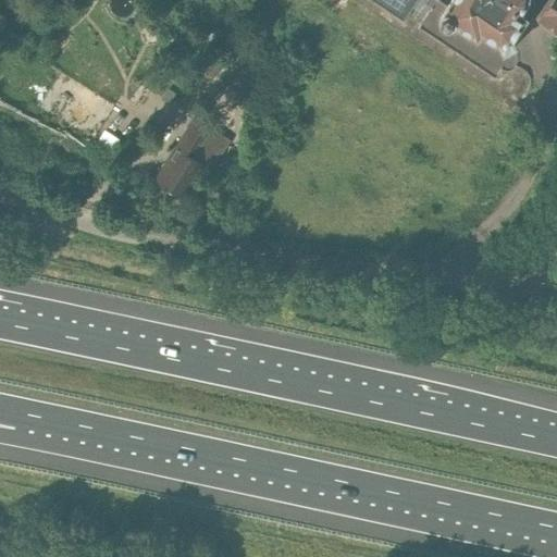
[(369,0),(404,23),(416,4),(418,0),(369,0)]
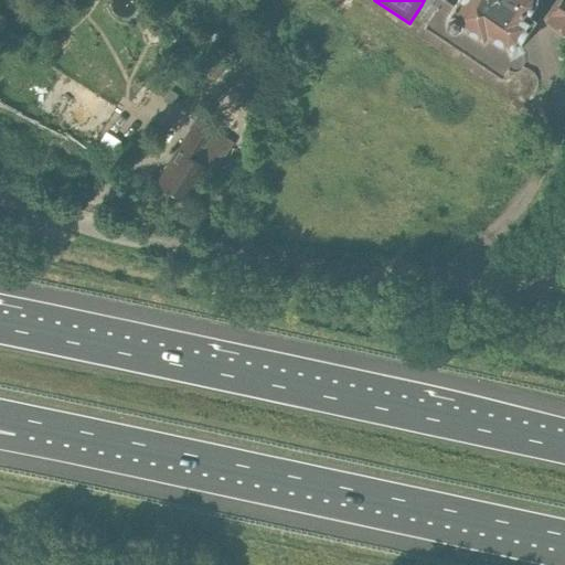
[(459,0),(448,16),(483,40),(487,34),(508,48),(511,54),(522,49),(519,42),(533,21),(526,16),(536,0),(459,0)]
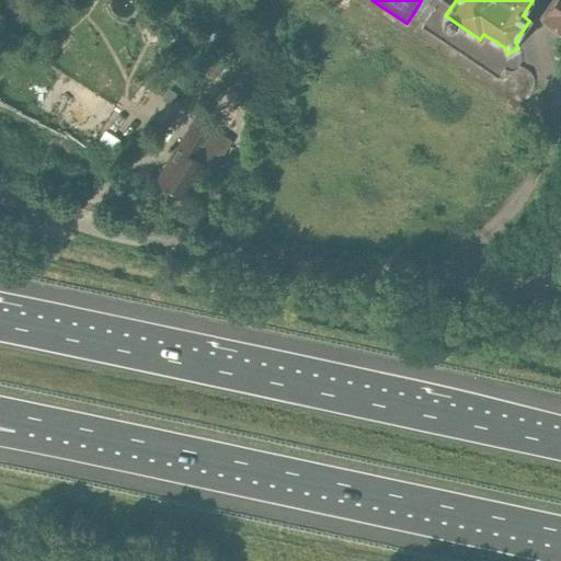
[(560,0),(545,22),(560,32),(560,0)]
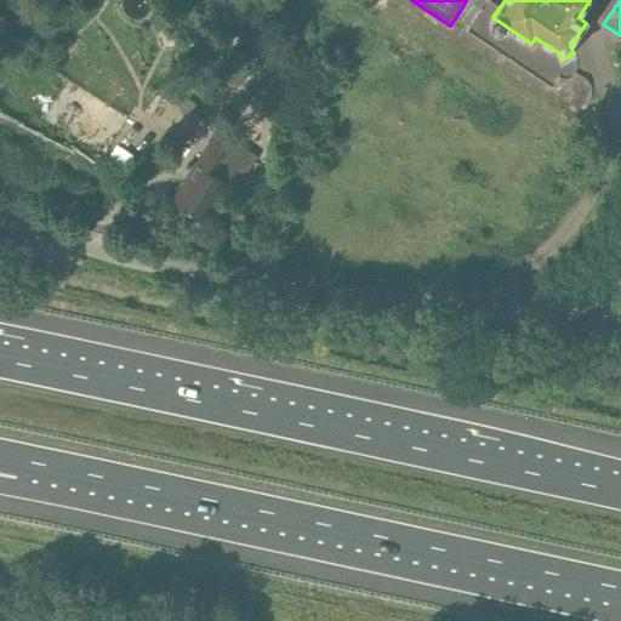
[(211,81),(228,97),(245,79),(228,63),(211,81)]
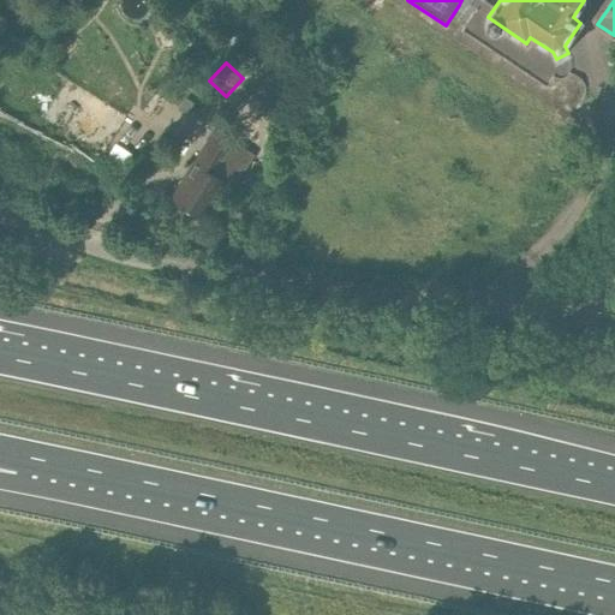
[(199,218),(224,181),(232,189),(255,154),(234,142),(216,131),(172,201),(199,218)]
